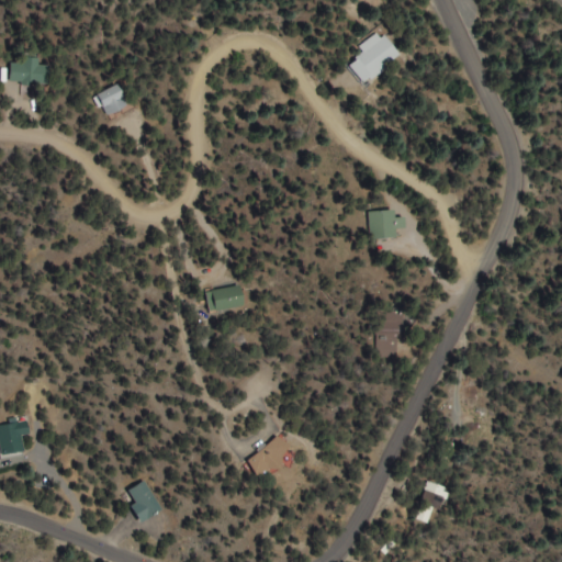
[(358,46),(363,53),(347,65),(363,87),(401,58),(379,31),(358,46)]
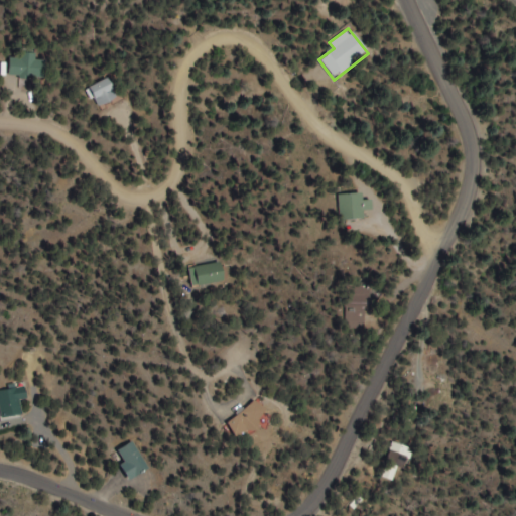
[(34,55),(9,55),(9,77),(45,77),(45,61),(34,61),(34,55)]
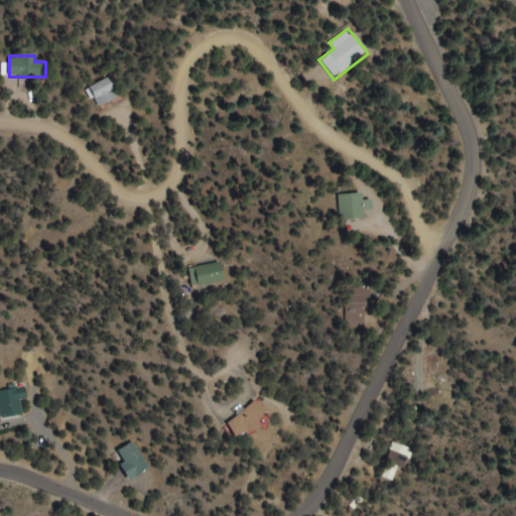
[(97,106),(116,96),(107,77),(88,87),(97,106)]
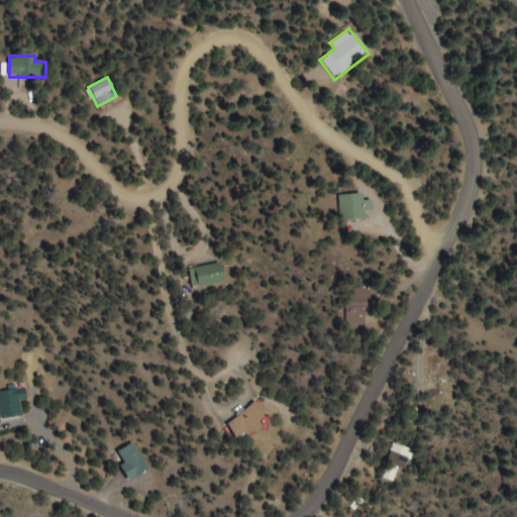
[(371,200),(362,200),(362,194),(338,194),(338,219),(363,219),(363,209),(371,209),(371,200)]
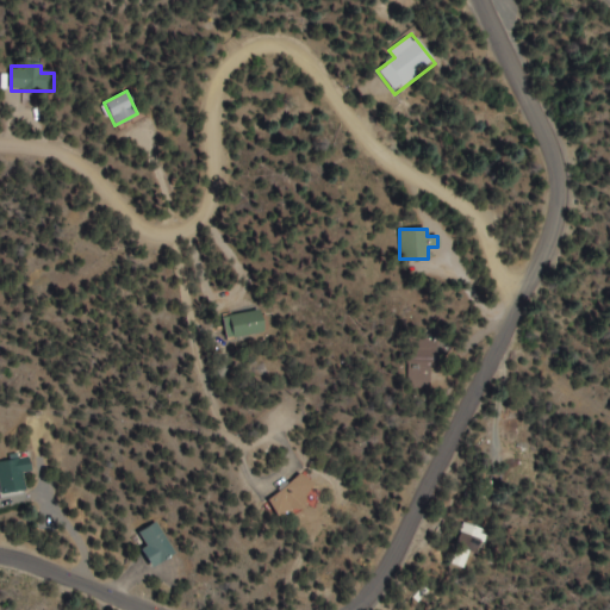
[(434,388),(434,338),(408,338),(408,388),(434,388)]
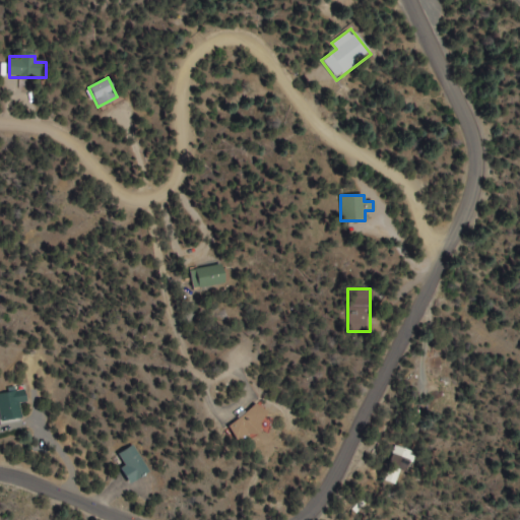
[(0,418),(0,421),(21,418),(19,401),(26,401),(25,388),(0,391),(0,418)]
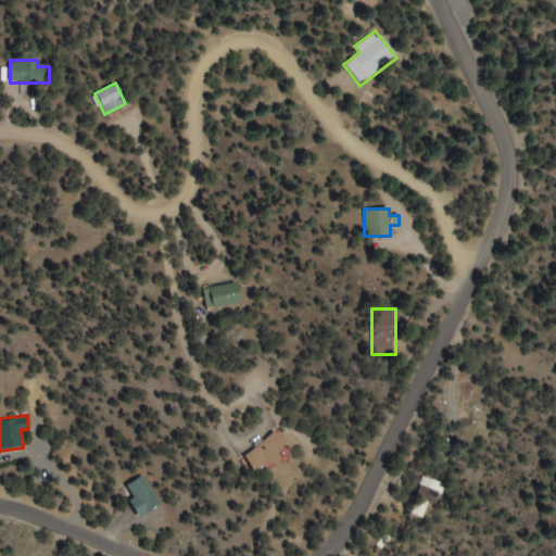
[(269,462),(288,443),(273,428),(243,457),(257,471),(269,460),(269,462)]
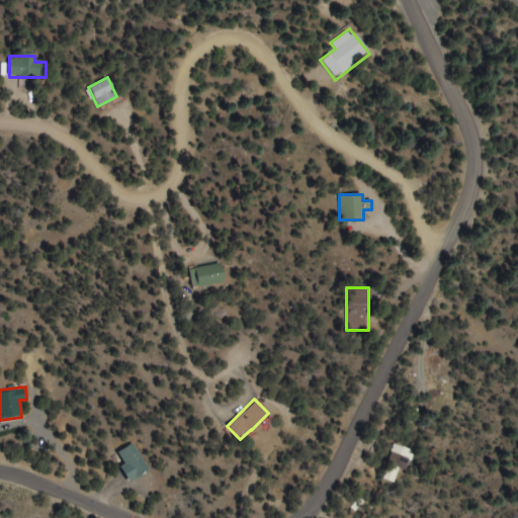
[(117,451),(124,463),(120,466),(128,481),(149,468),(134,442),(117,451)]
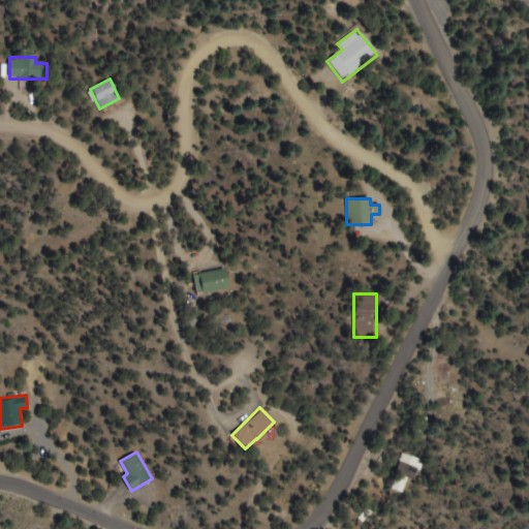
[(404,492),(408,477),(416,479),(422,459),(401,454),(392,489),(404,492)]
